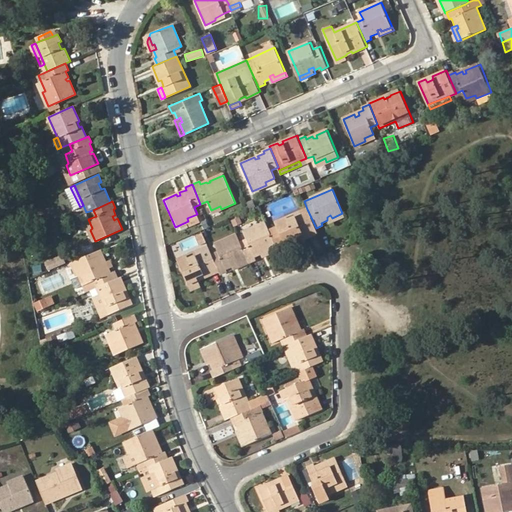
[(303,239),(318,232),(316,228),(307,209),(276,223),(278,227),(287,246),(297,242),(297,240),(302,238),(303,239)]
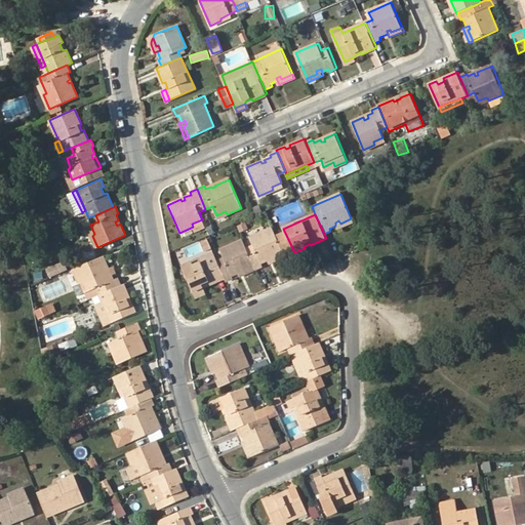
[(353,223),(351,218),(340,224),(338,220),(335,223),(335,226),(337,229),(353,223)]
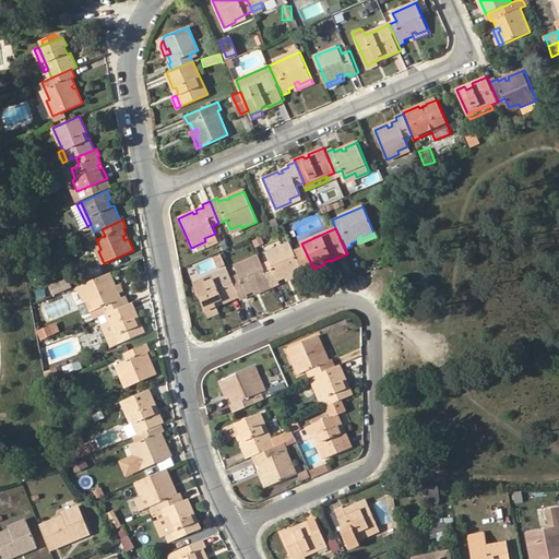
[(289,275),(301,270),(294,252),(289,242),(265,252),(270,261),(262,264),(271,283),(272,285),(278,283),(277,281),(285,277),(284,274),(288,273),(289,275)]
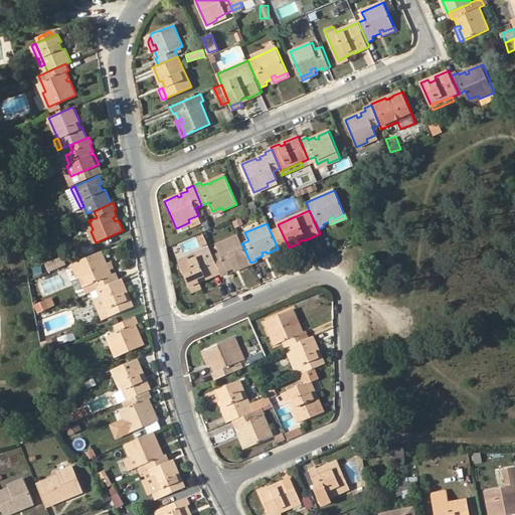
[(280,228),(271,232),(278,248),(280,251),(289,247),(280,228)]
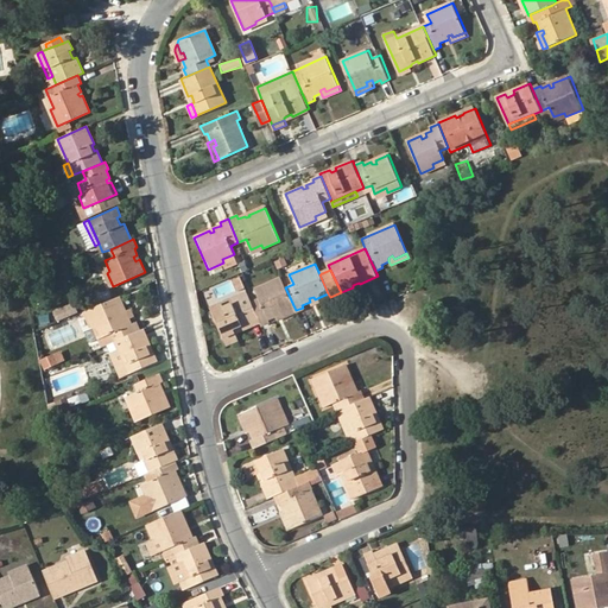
[(235,292),(244,290),(240,277),(232,278),(235,292)]
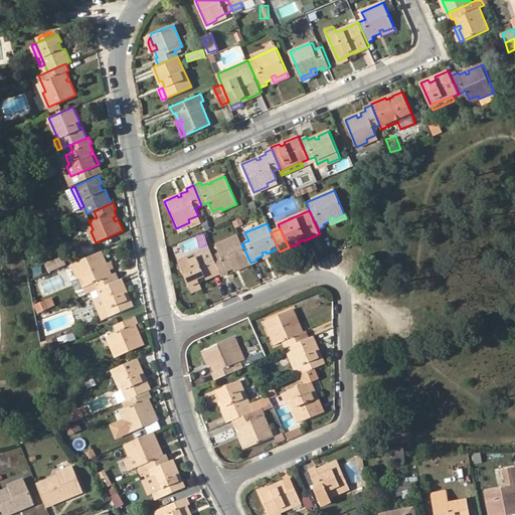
[(219,253),(213,256),(220,273),(221,276),(228,273),(227,271),(234,268),(233,265),(236,264),(237,266),(249,261),(241,243),(238,236),(215,245),(219,253)]
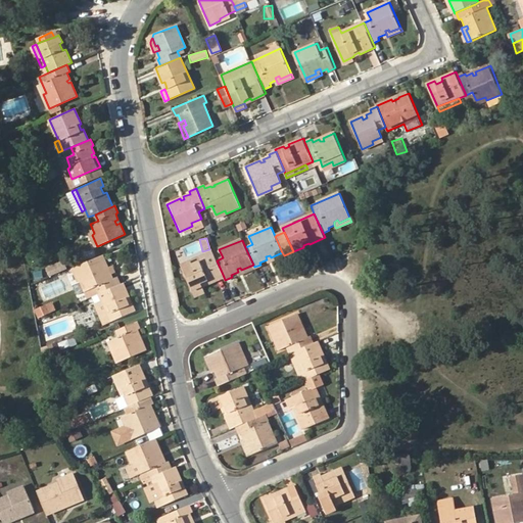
[(303,247),(293,251),(294,255),(305,251),(303,247)]
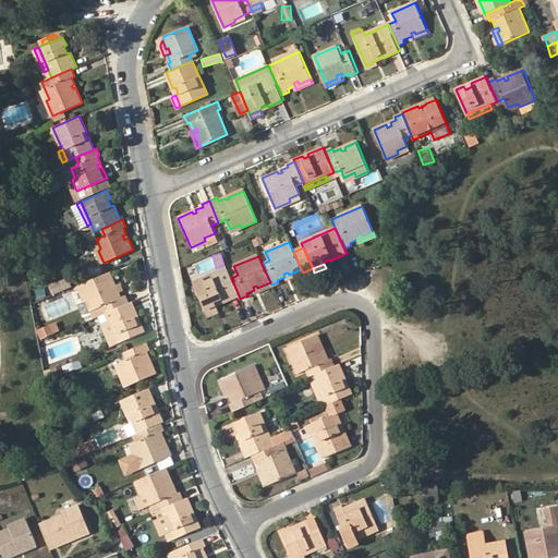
[(231,278),(227,269),(193,284),(205,310),(216,305),(215,304),(221,301),(222,302),(239,295),(231,278)]
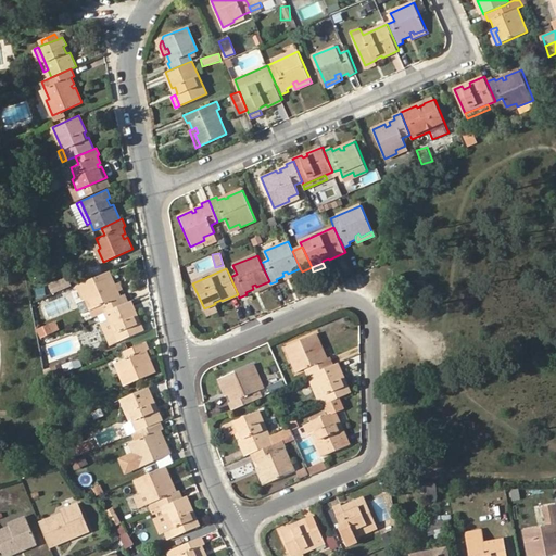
[(302,272),(300,268),(288,274),(287,272),(282,273),(283,276),(286,280),(302,273),(302,272)]
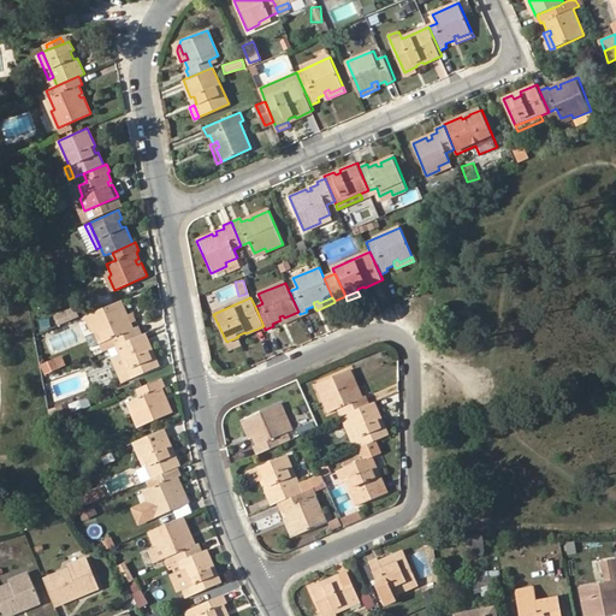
[(113,337),(116,345),(140,336),(136,326),(132,327),(130,321),(129,320),(126,321),(124,318),(128,317),(128,315),(120,300),(87,314),(93,329),(94,331),(98,330),(102,342),(113,337)]
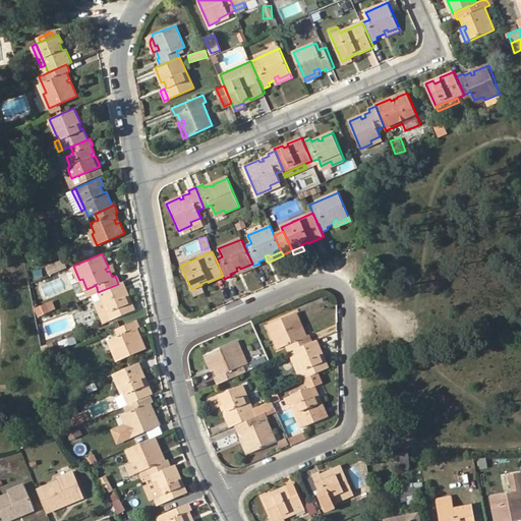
[(62,259),(44,267),(48,276),(66,269),(62,259)]
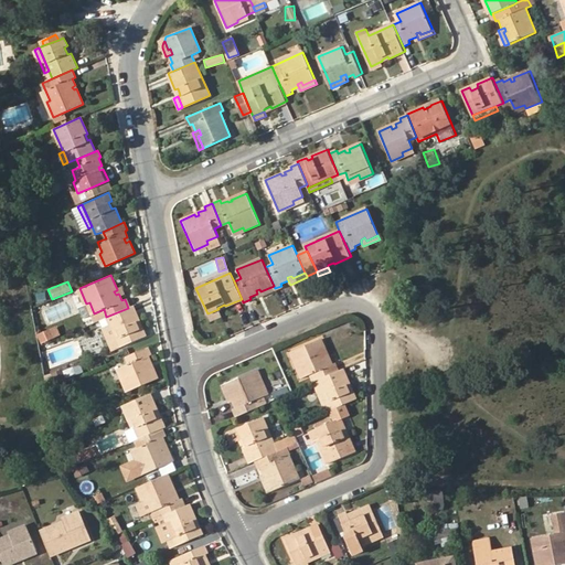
[(275,288),(274,286),(260,291),(259,289),(256,290),(257,294),(258,298),(275,290),(275,288)]
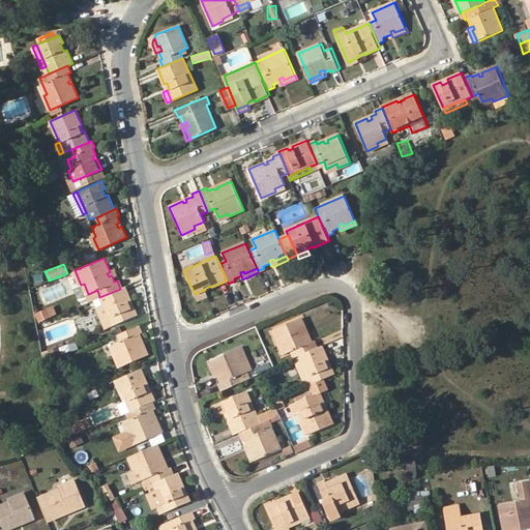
[(81,285),(80,283),(76,285),(81,297),(85,295),(81,285)]
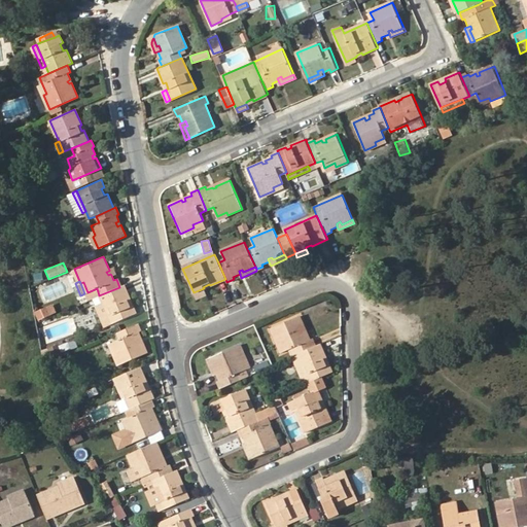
[(119,287),(99,295),(102,302),(96,305),(104,326),(111,323),(136,313),(133,305),(130,306),(127,300),(130,299),(124,284),(119,287)]
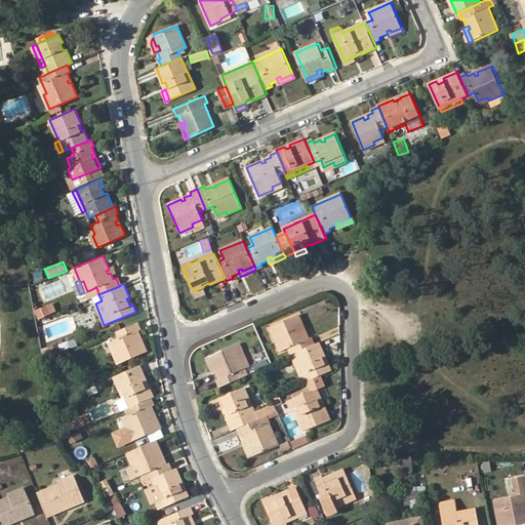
[(203,287),(193,291),(194,295),(204,291),(203,287)]
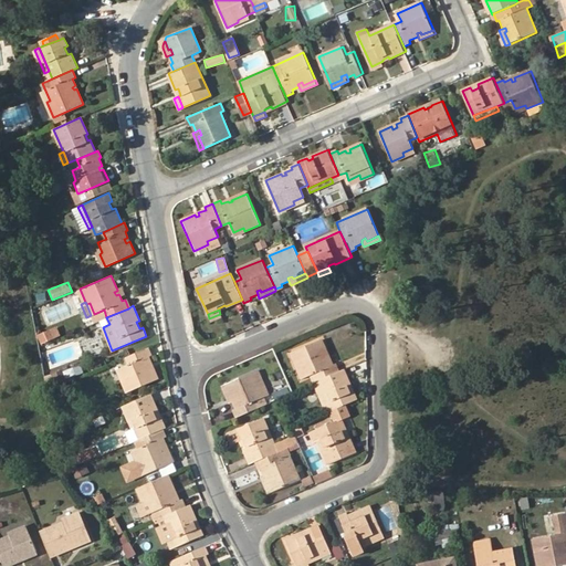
[(39,345),(61,338),(56,327),(35,334),(39,345)]
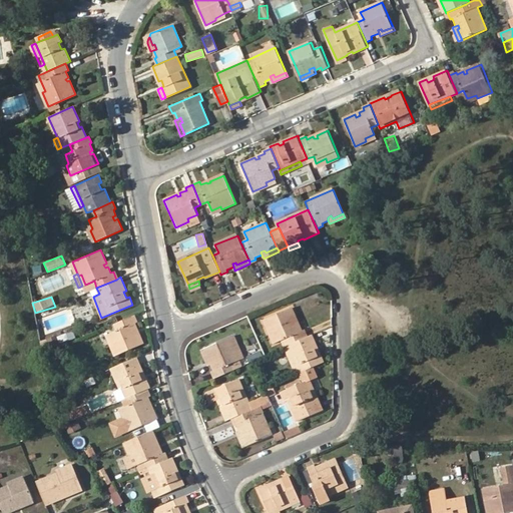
[(289,345),(308,337),(305,330),(302,331),(299,324),(297,325),(295,323),(298,322),(292,307),(264,319),(270,333),(274,332),(277,342),(286,338),(289,345)]
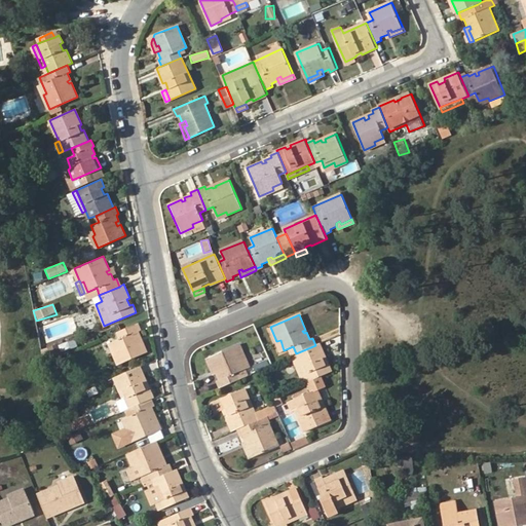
[(137,323),(116,331),(119,338),(112,342),(116,351),(113,353),(117,365),(146,352),(142,341),(139,342),(138,338),(140,337),(137,331),(140,330),(137,323)]
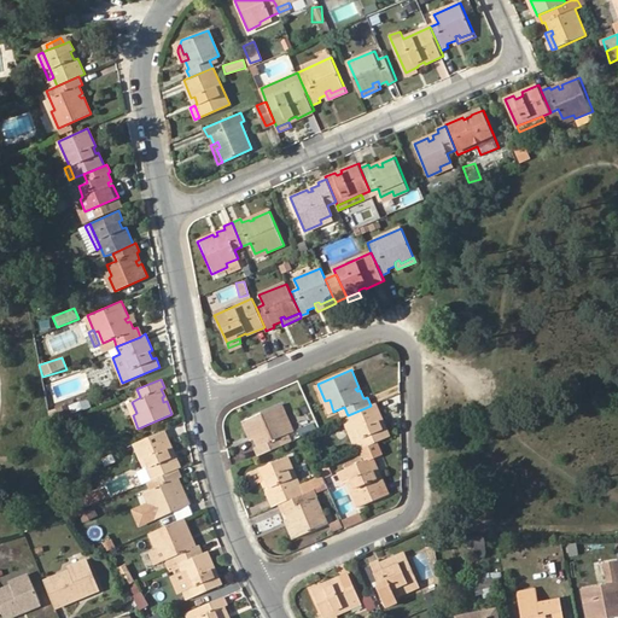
[(284,403),(277,406),(246,419),(243,420),(250,438),(254,436),(257,444),(255,445),(258,454),(293,439),(290,431),(295,429),(284,403)]
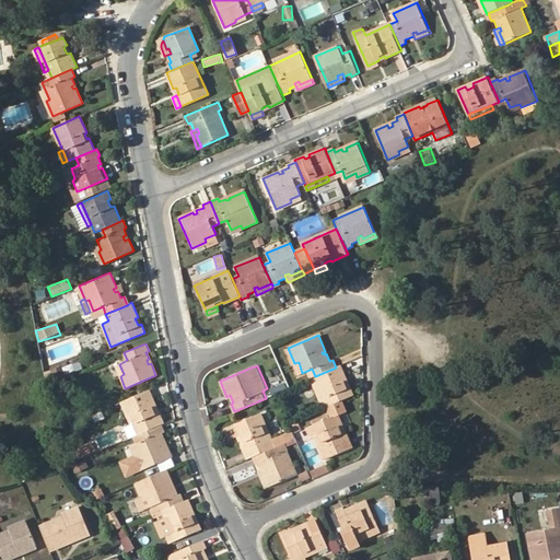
[(340,365),(336,368),(315,376),(318,383),(328,406),(341,400),(353,395),(350,386),(347,387),(345,382),(347,381),(340,365)]
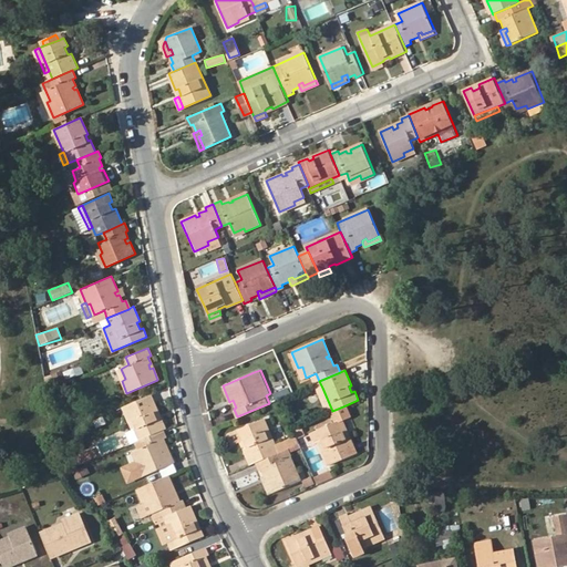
[(331,411),(332,411),(322,388),(318,390),(327,413),(331,411)]
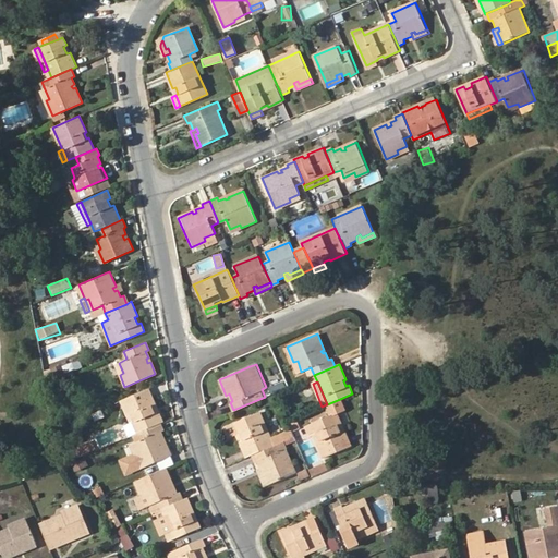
[(131,423),(135,434),(158,423),(161,422),(156,411),(155,412),(152,405),(154,404),(146,389),(121,400),(131,423)]
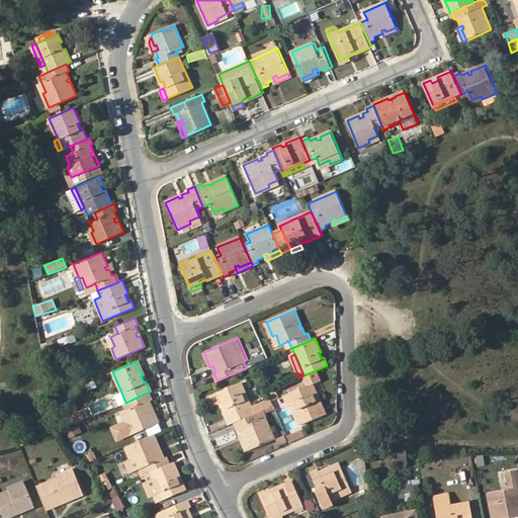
[(303,375),(307,384),(312,382),(319,379),(316,370),(304,375),(303,375)]
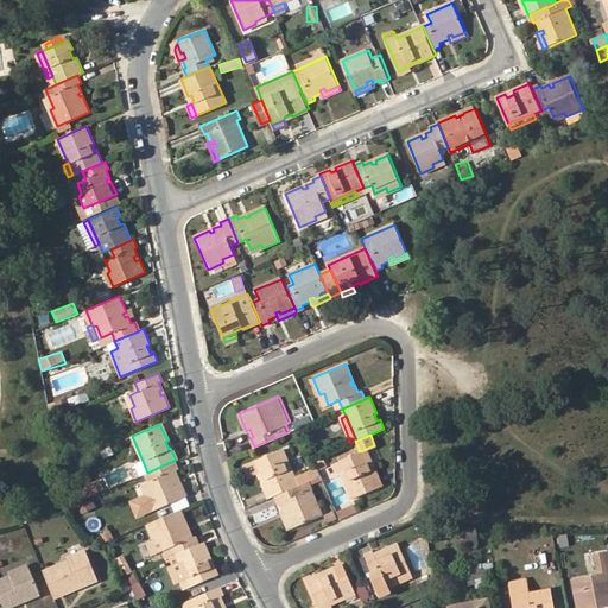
[(268,496),(274,494),(297,486),(306,481),(302,473),(293,476),(282,448),(246,463),(251,475),(260,472),(263,479),(261,480),(268,496)]
